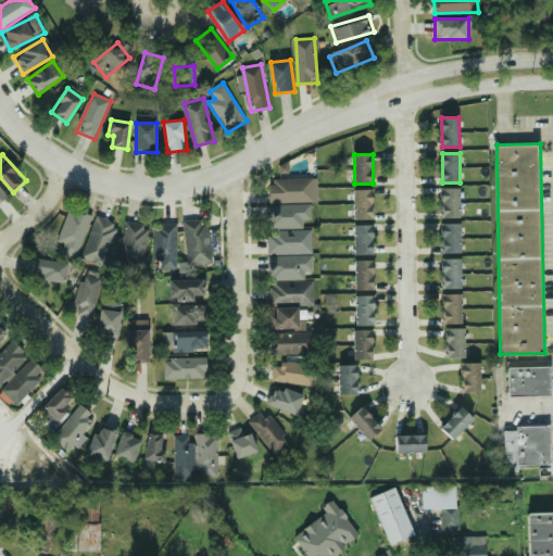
[(314,178),(269,178),(269,202),(314,202),(314,178)]
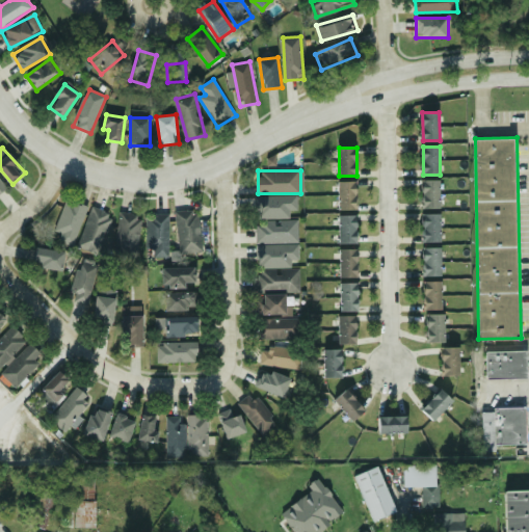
[(0,194),(8,188),(0,179),(0,194)]
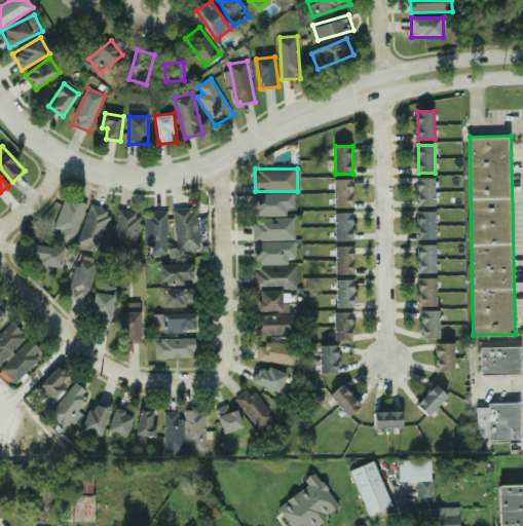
[(419,179),(419,205),(436,205),(436,179),(419,179)]
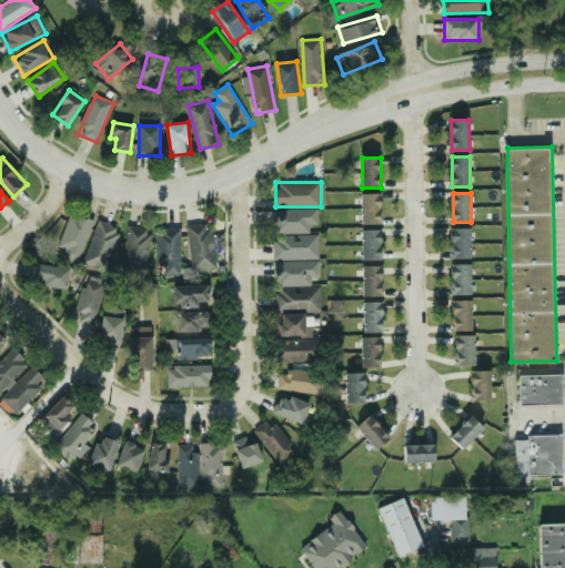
[(362,194),(362,224),(382,224),(382,194),(362,194)]
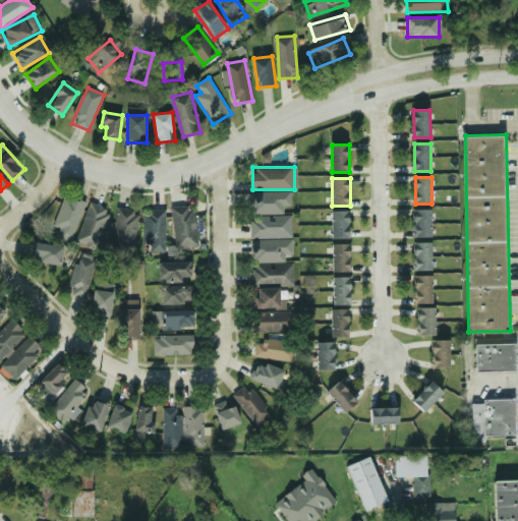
[(285,214),(285,207),(292,207),(292,192),(252,192),(252,214),(285,214)]
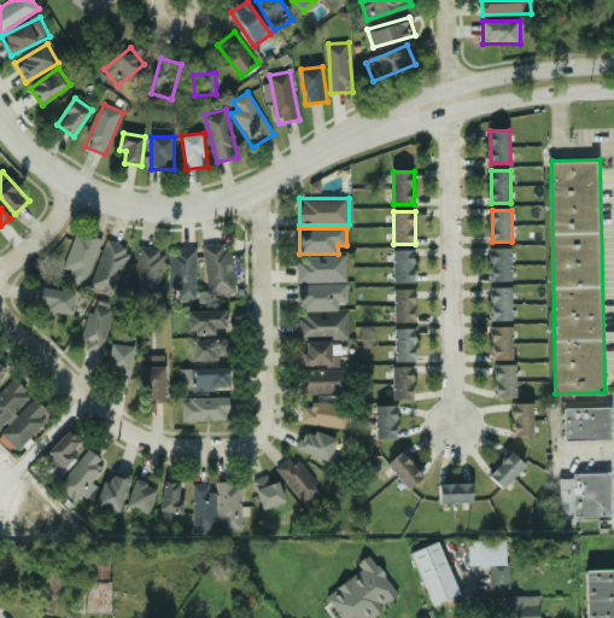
[(101,240),(76,232),(65,268),(72,270),(69,280),(87,286),(101,240)]
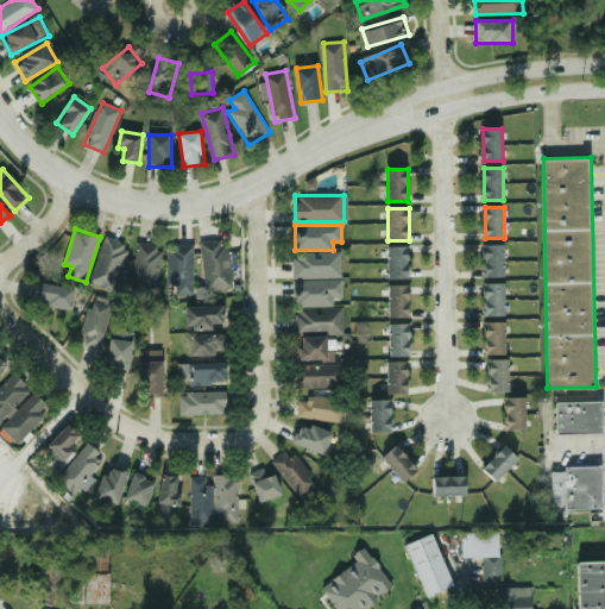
[(128,243),(104,237),(92,286),(117,292),(128,243)]
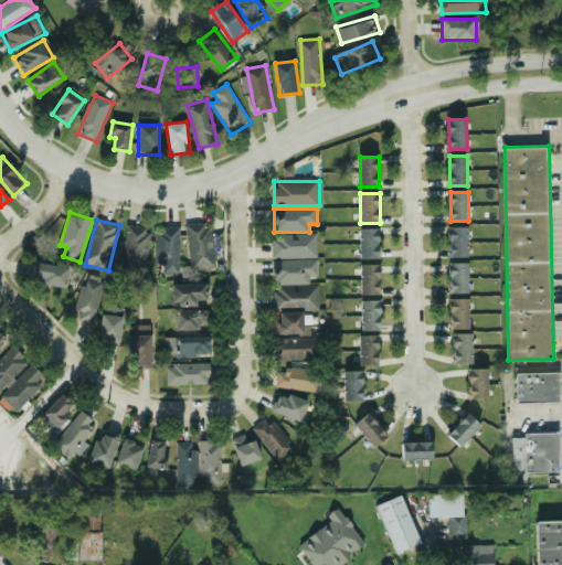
[(214,268),(212,223),(189,224),(190,269),(214,268)]
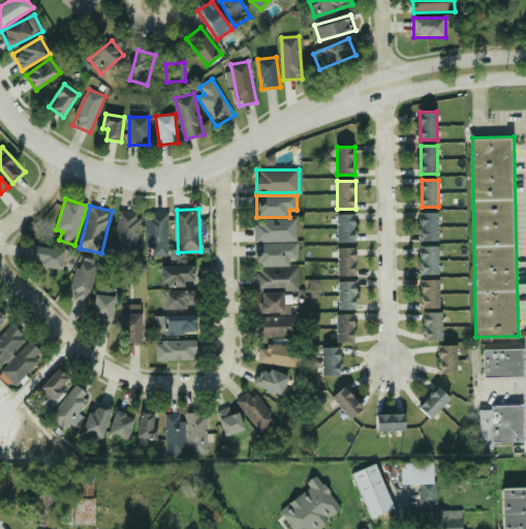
[(116,254),(138,256),(141,213),(118,211),(116,254)]
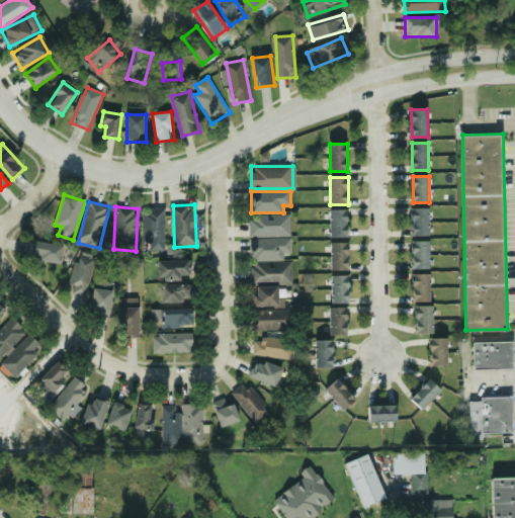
[(144,248),(165,248),(165,208),(144,208),(144,248)]
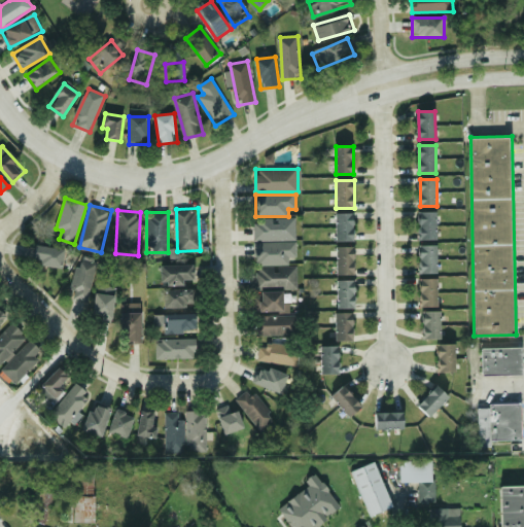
[(437,212),(420,212),(420,240),(437,240),(437,212)]
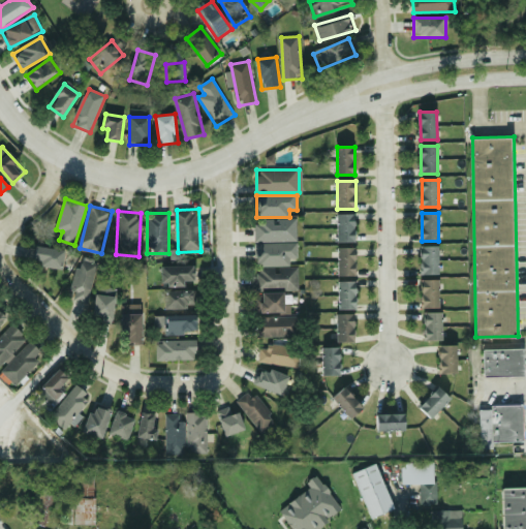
[(356,214),(338,214),(338,242),(356,242),(356,214)]
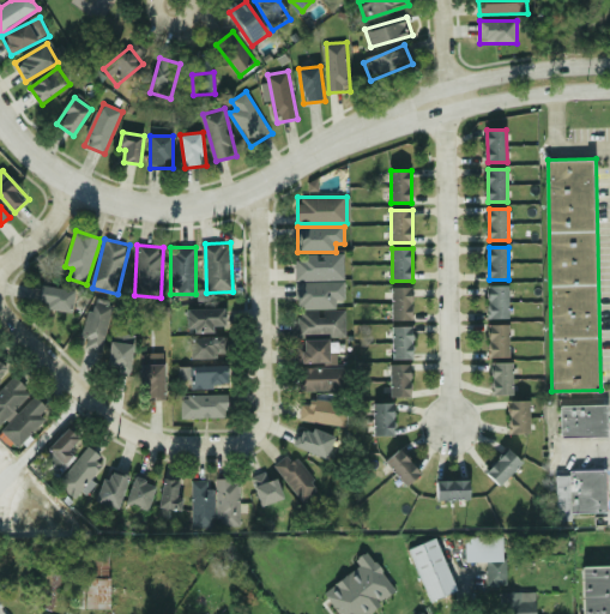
[(296,280),(345,280),(345,256),(296,256),(296,280)]
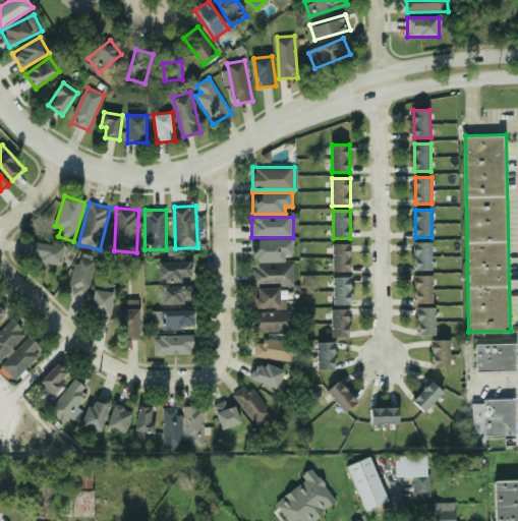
[(287,262),(287,255),(294,255),(293,239),(253,239),(253,262),(287,262)]
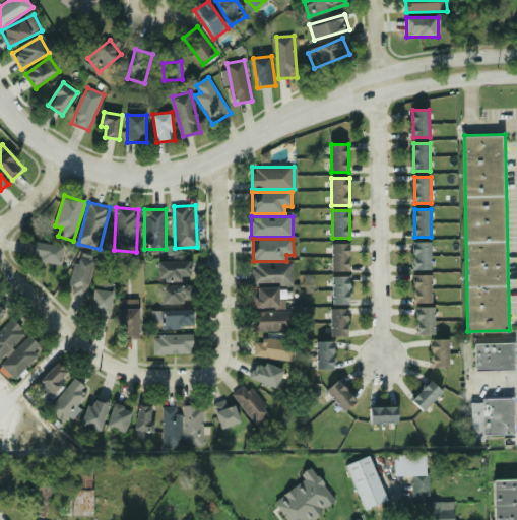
[(34,259),(61,264),(64,247),(37,242),(34,259)]
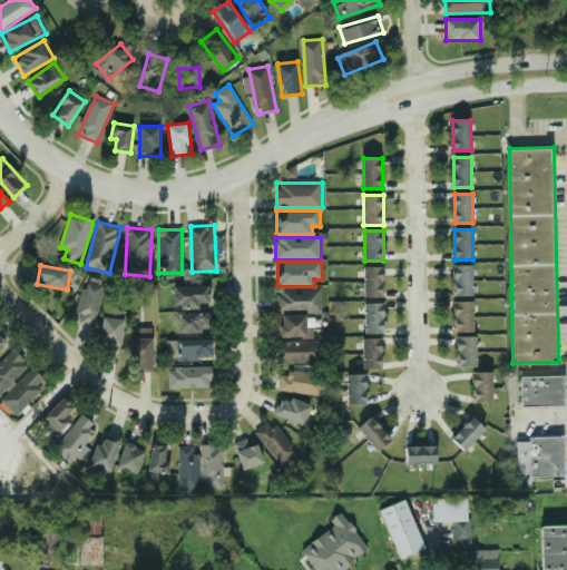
[(473,295),(473,265),(456,265),(456,296),(473,295)]
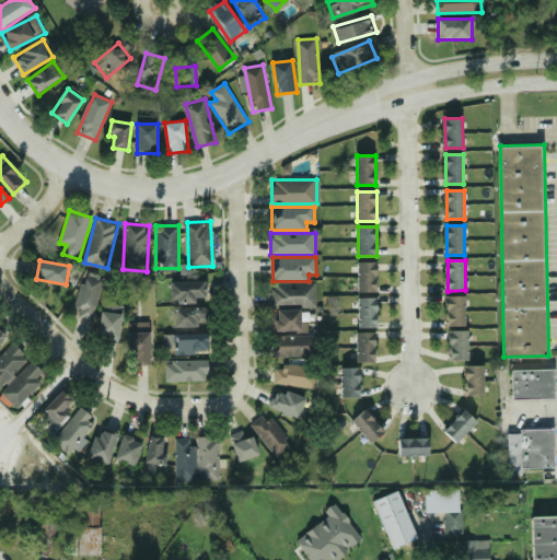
[(378,292),(378,263),(359,263),(359,292),(378,292)]
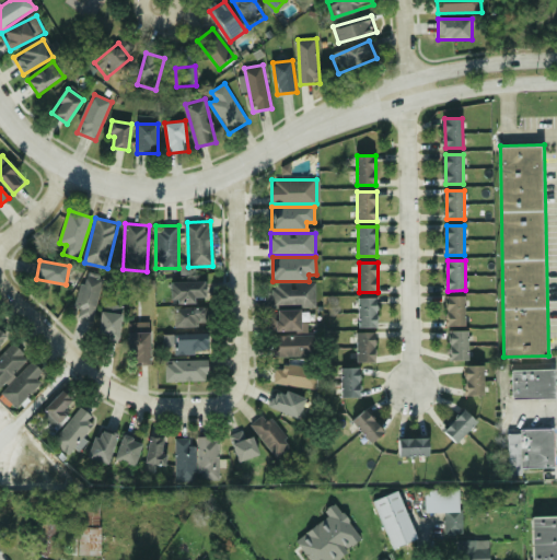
[(99,278),(80,278),(80,318),(99,318),(99,278)]
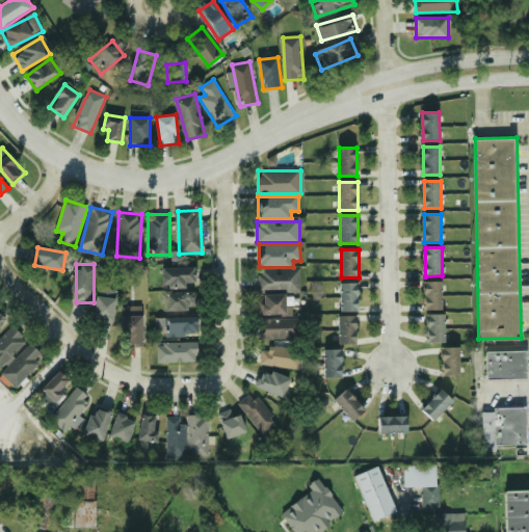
[(162,267),(162,288),(196,288),(196,267),(162,267)]
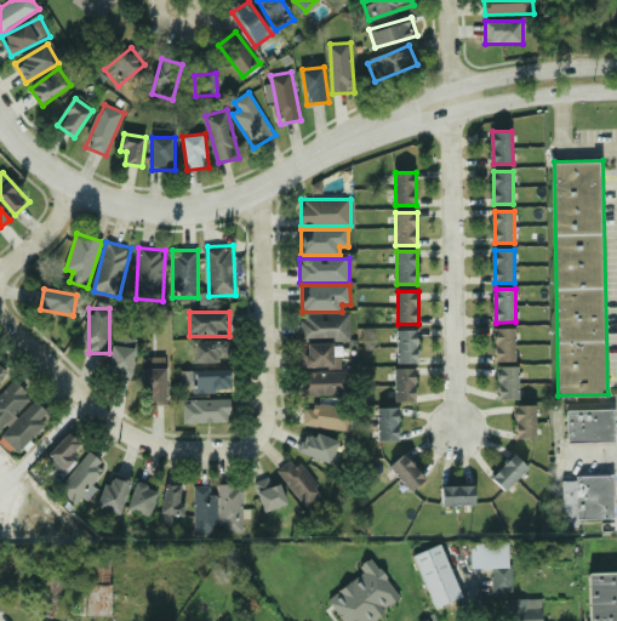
[(352,340),(352,315),(302,315),(302,340),(352,340)]
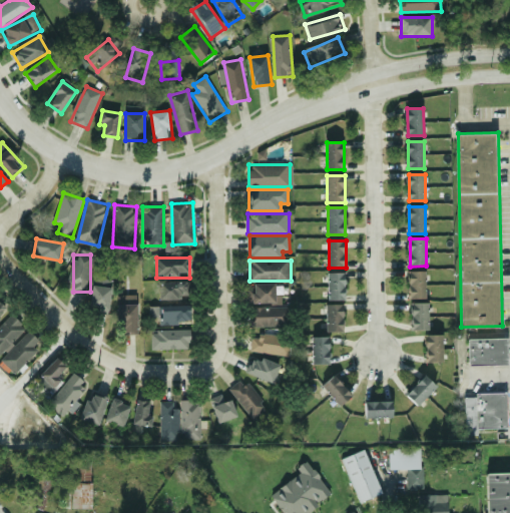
[(427,299),(426,272),(410,272),(410,299),(427,299)]
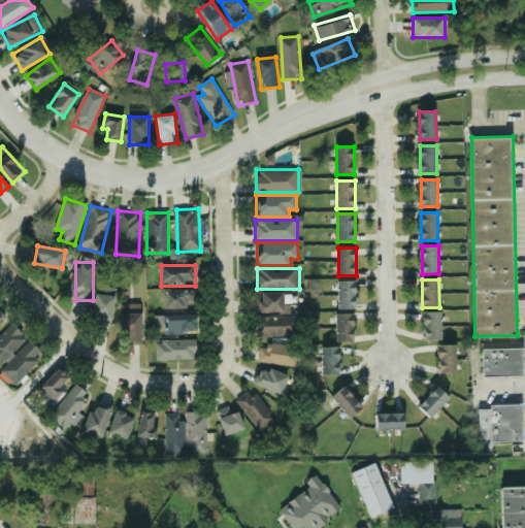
[(356,281),(338,281),(338,309),(356,309),(356,281)]
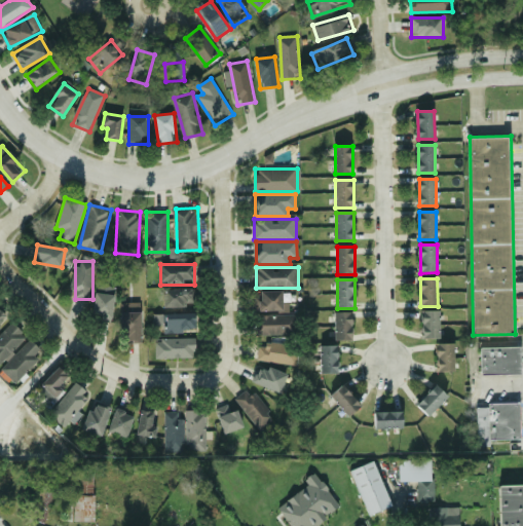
[(112,323),(117,287),(98,285),(92,320),(112,323)]
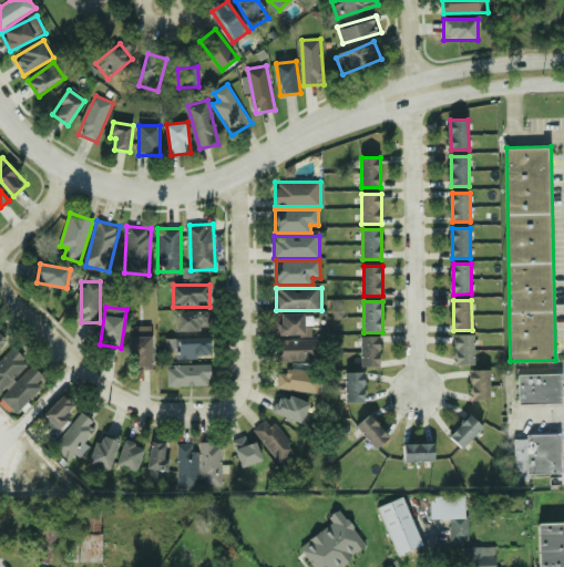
[(211,331),(211,312),(176,312),(176,331),(211,331)]
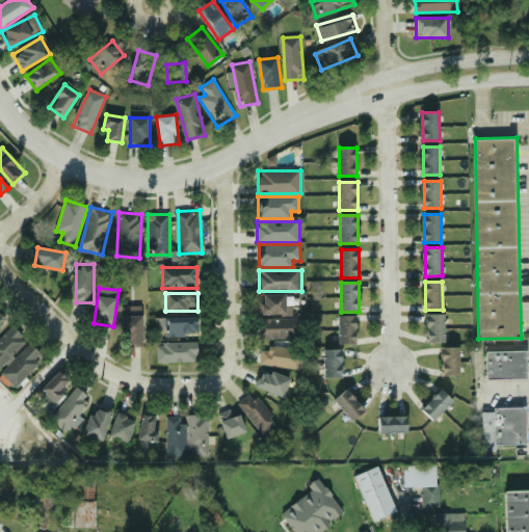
[(287,294),(262,294),(262,314),(287,314),(287,294)]
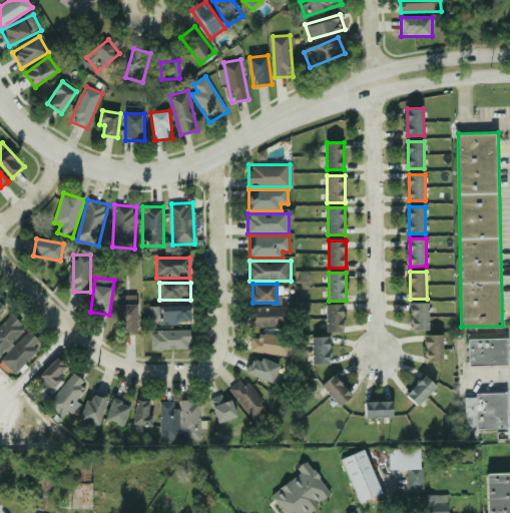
[(0,319),(8,311),(0,303),(0,319)]
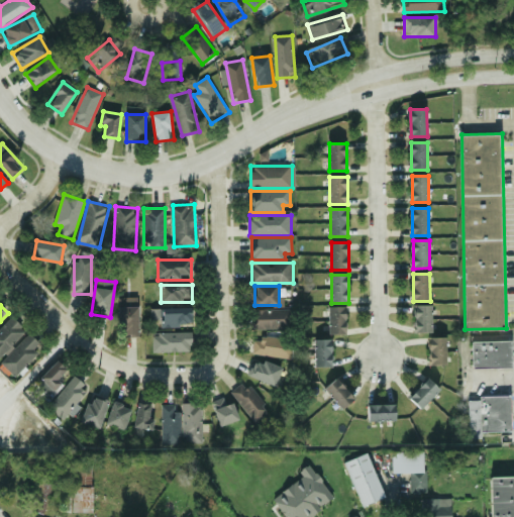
[(121,306),(121,336),(140,336),(140,306),(121,306)]
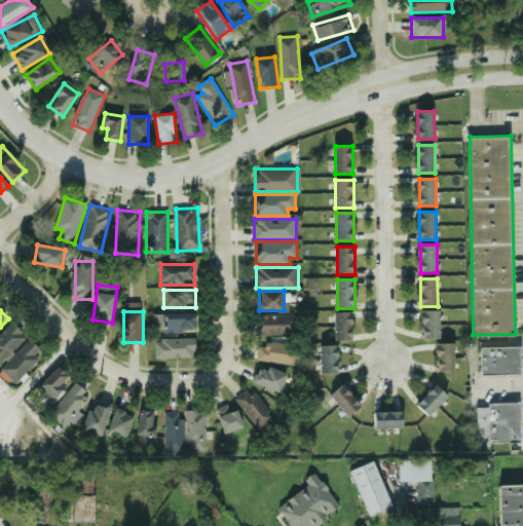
[(441,311),(422,311),(422,338),(441,338),(441,311)]
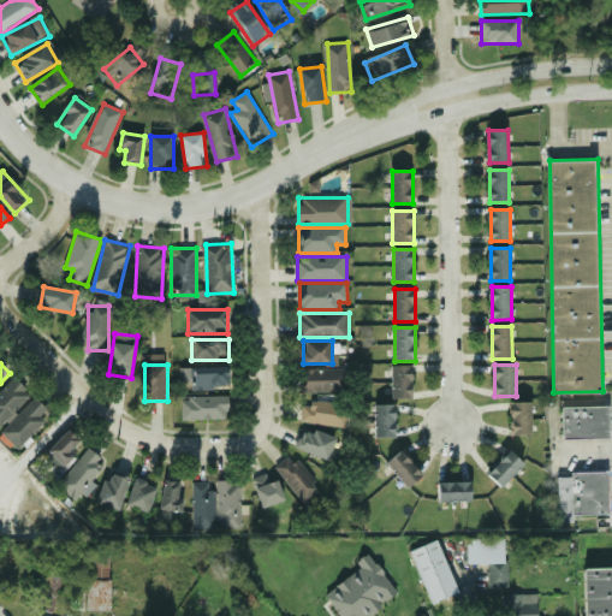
[(392,398),(413,398),(413,366),(392,366),(392,398)]
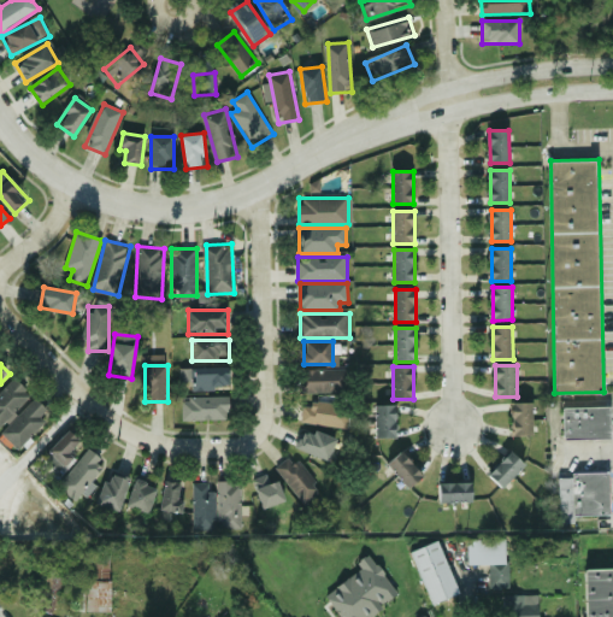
[(194,389),(230,389),(230,368),(194,368),(194,389)]
